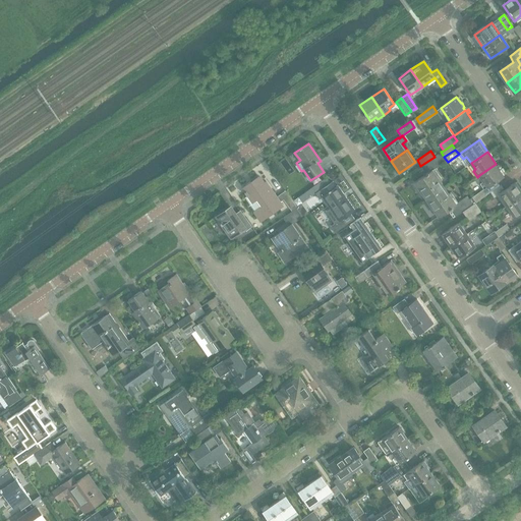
[(427,198),(443,187),(439,181),(442,179),(433,169),(445,162),(439,154),(435,157),(420,166),(426,174),(415,181),(427,198)]
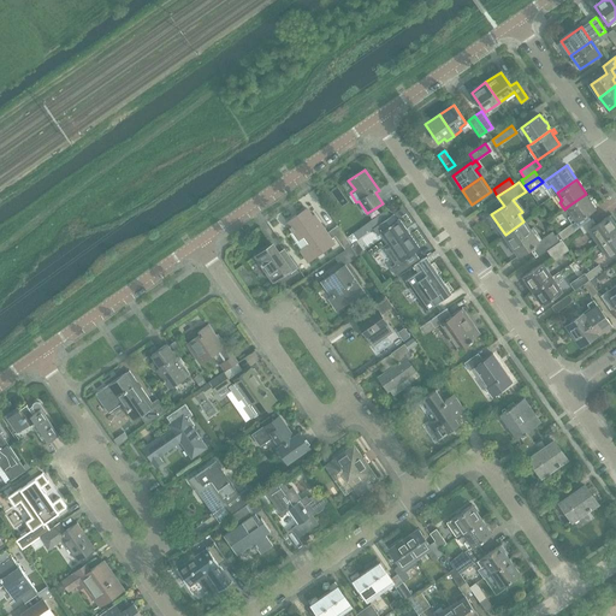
[(586,194),(567,207),(572,214),(568,217),(573,224),(596,208),(586,194)]
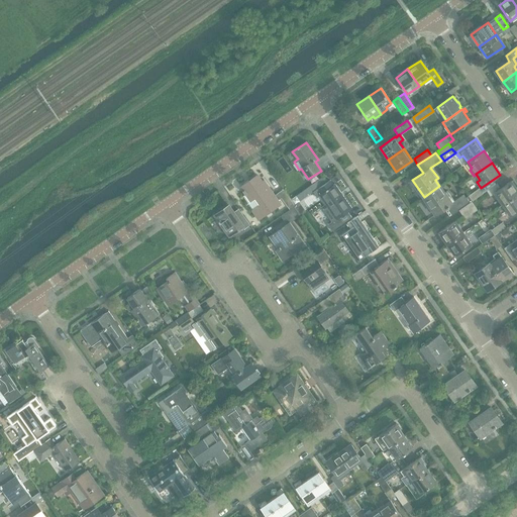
[(284,189),(275,196),(265,181),(263,182),(259,176),(242,187),(251,200),(256,197),(262,205),(253,211),(260,219),(281,204),(278,200),(282,198),(290,210),(294,207),(294,206),(295,205),(291,200),(284,189)]
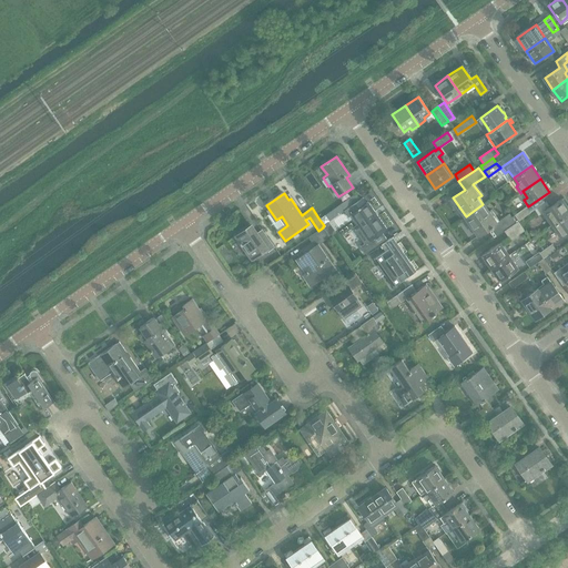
[(342,204),(320,220),(324,225),(328,222),(344,211),(346,210),(348,209),(355,203),(352,198),(342,204)]
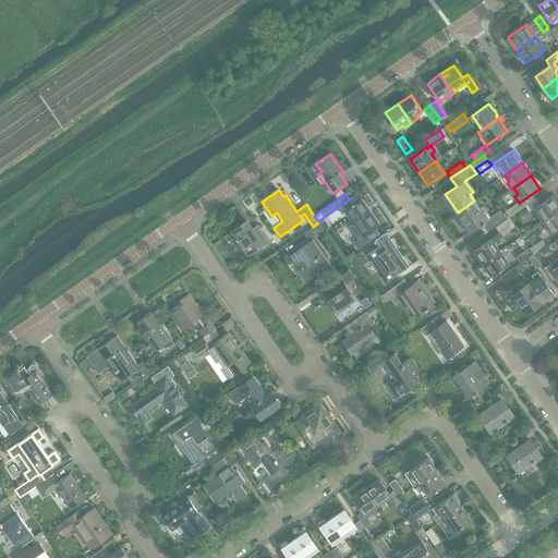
[(349,199),(342,205),(346,210),(344,211),(363,237),(379,225),(362,199),(361,199),(356,194),(349,199)]
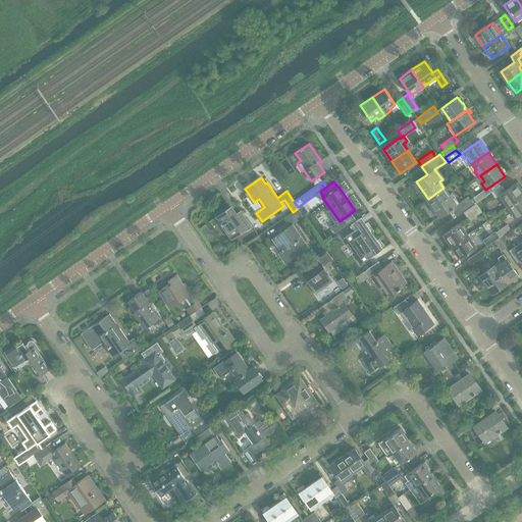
[(507,206),(521,196),(521,190),(516,183),(506,190),(502,186),(491,193),(494,198),(500,195),(507,206)]
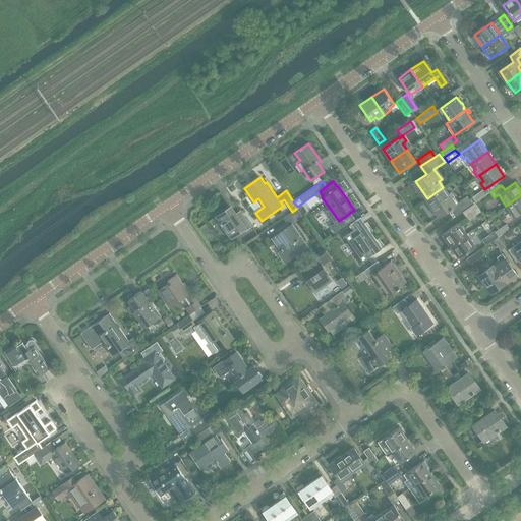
[(472,197),(469,199),(467,196),(458,203),(451,192),(448,194),(443,187),(427,198),(439,216),(450,208),(456,217),(463,212),(475,204),(476,203),(472,197)]
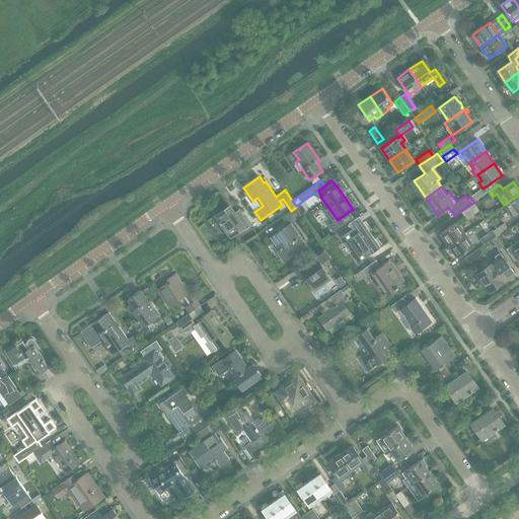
[(474,202),(485,195),(480,190),(470,197),(474,202)]
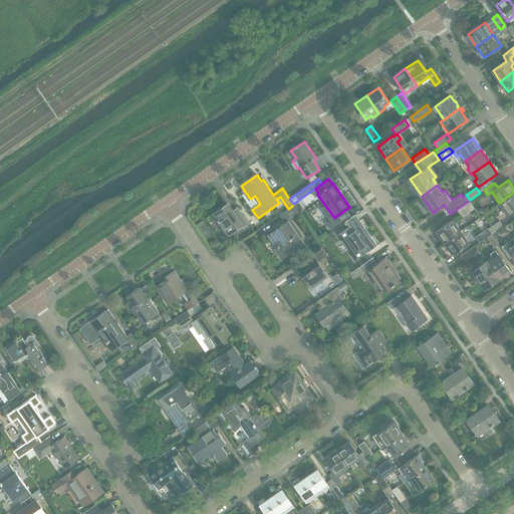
[(513,193),(499,203),(507,215),(513,210),(513,193)]
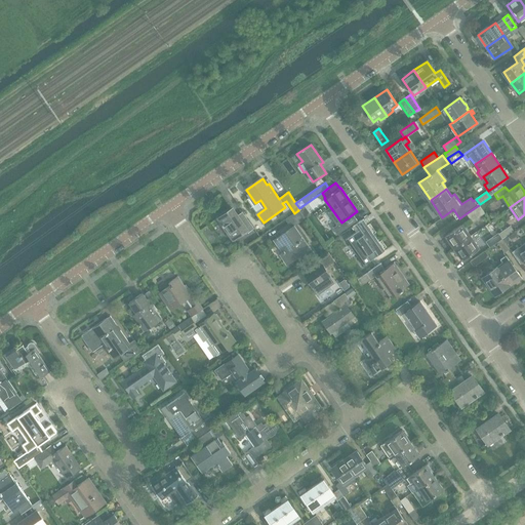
[(303,215),(306,218),(311,215),(304,205),(299,208),(298,209),(299,210),(303,215)]
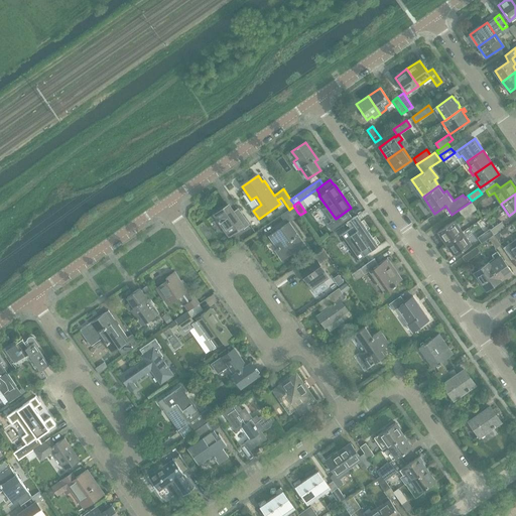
[(471,202),(459,210),(464,218),(476,210),(471,202)]
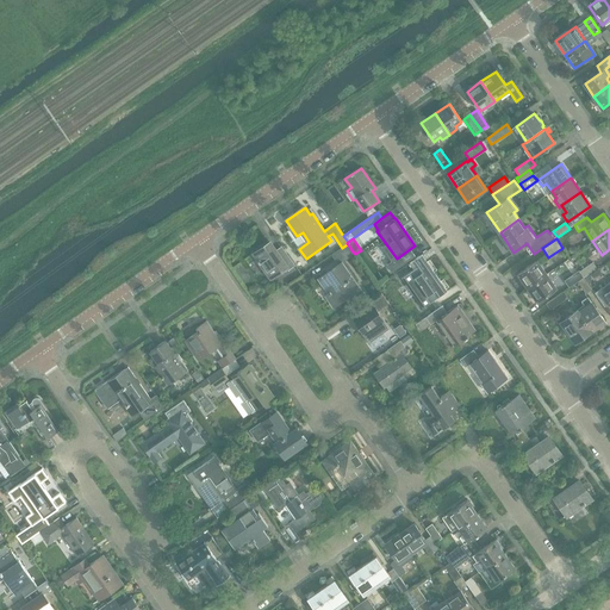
[(287,272),(297,266),(285,249),(279,254),(272,242),(254,254),(261,263),(262,263),(272,278),(285,268),(287,272)]
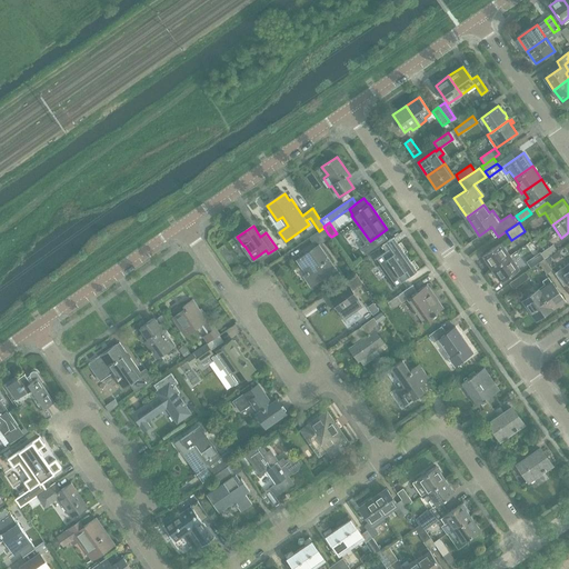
[(338,269),(330,258),(332,257),(322,242),(331,237),(325,228),(310,238),(316,247),(298,260),(307,273),(303,276),(310,285),(321,277),(323,279),(338,269)]
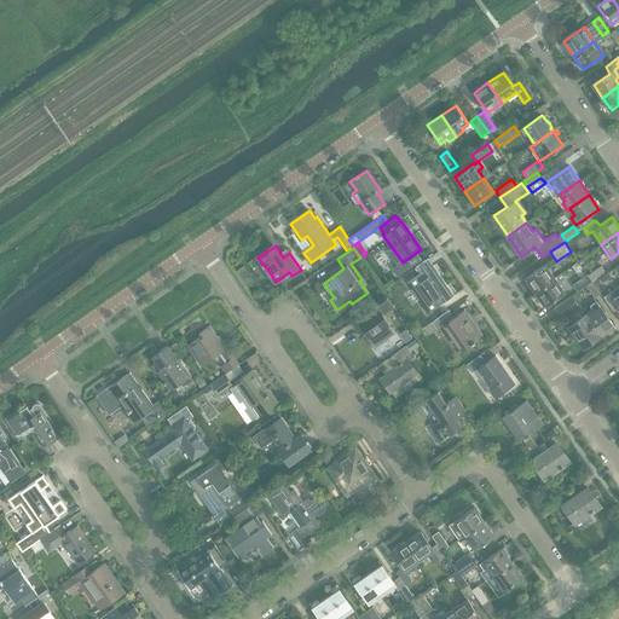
[(437,262),(433,266),(428,259),(416,267),(421,273),(408,282),(429,313),(453,296),(452,294),(457,291),(451,283),(446,285),(441,277),(445,275),(437,262)]
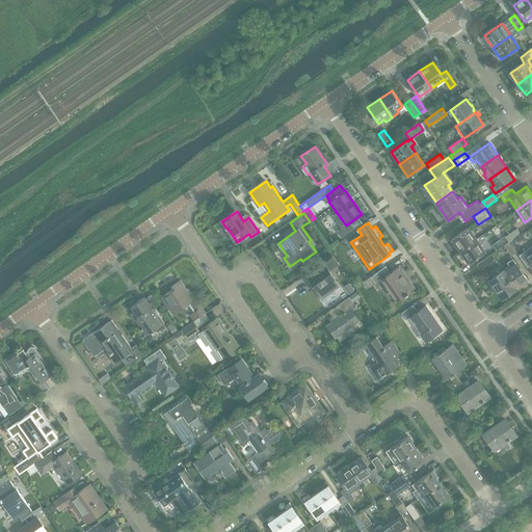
[(459,250),(476,239),(469,227),(451,239),(459,250)]
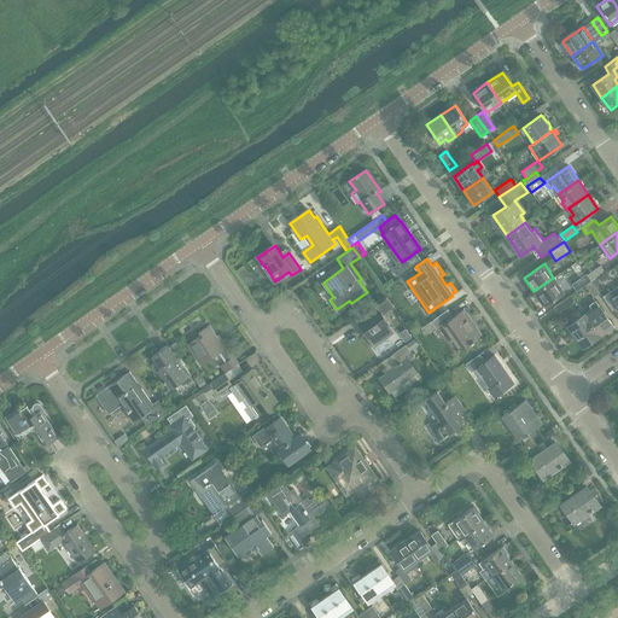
[(587,274),(592,281),(605,272),(600,264),(587,274)]
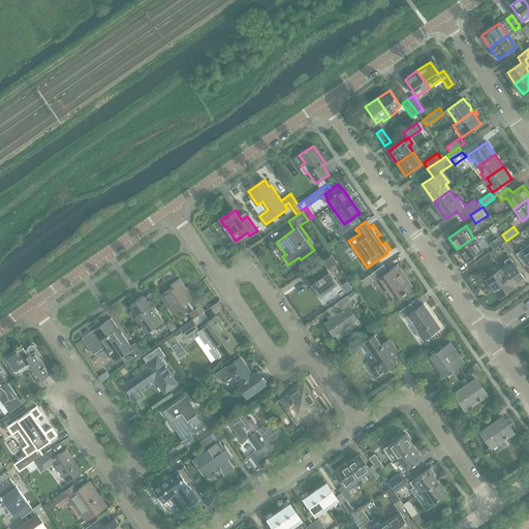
[(506,241),(502,235),(490,243),(494,249),(500,244),(506,241)]
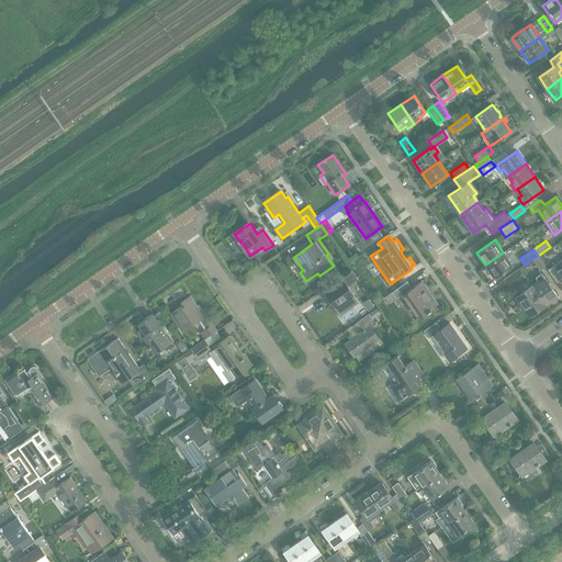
[(503,253),(485,265),(494,278),(513,266),(503,253)]
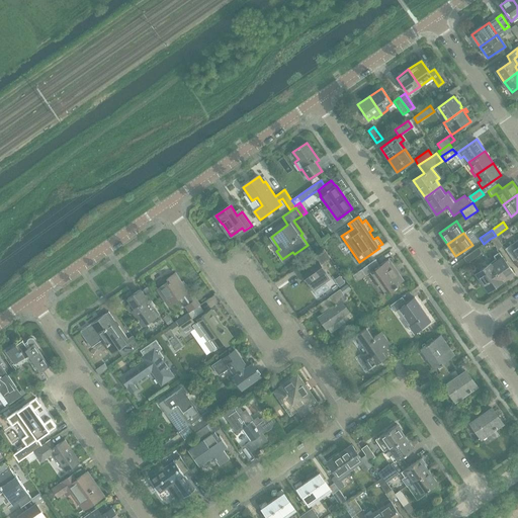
[(496,236),(490,239),(497,249),(502,245),(496,236)]
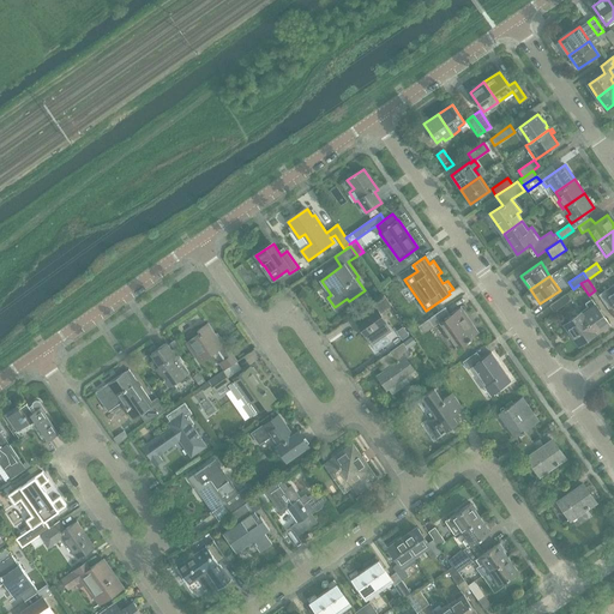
[(613,305),(613,283),(599,295),(608,309),(613,305)]
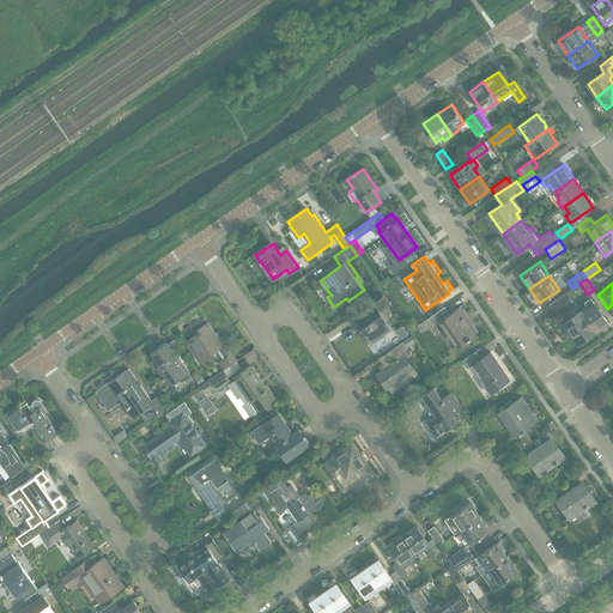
[(565,293),(548,305),(552,311),(570,299),(565,293)]
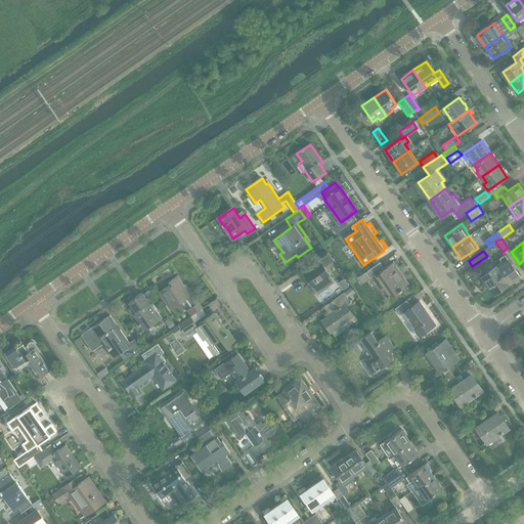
[(329,252),(318,259),(322,265),(305,276),(317,295),(336,282),(325,267),(335,261),(329,252)]
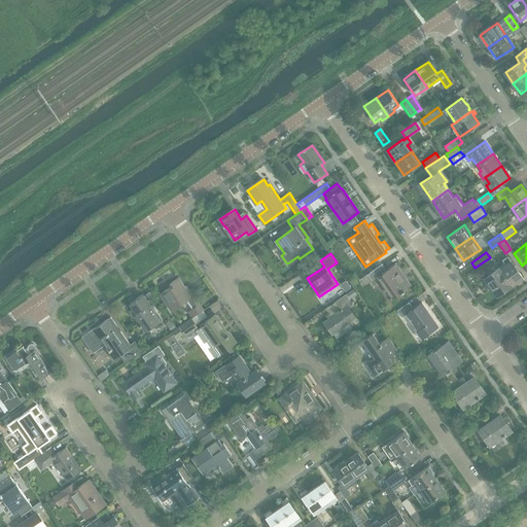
[(497,269),(510,286),(522,278),(507,256),(502,260),(505,265),(499,270),(498,268),(497,269)]
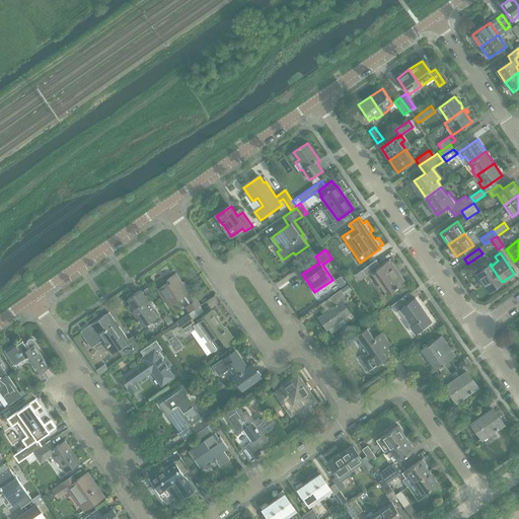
[(357,280),(365,274),(367,278),(373,274),(387,294),(404,282),(389,261),(382,266),(377,260),(355,276),(357,280)]
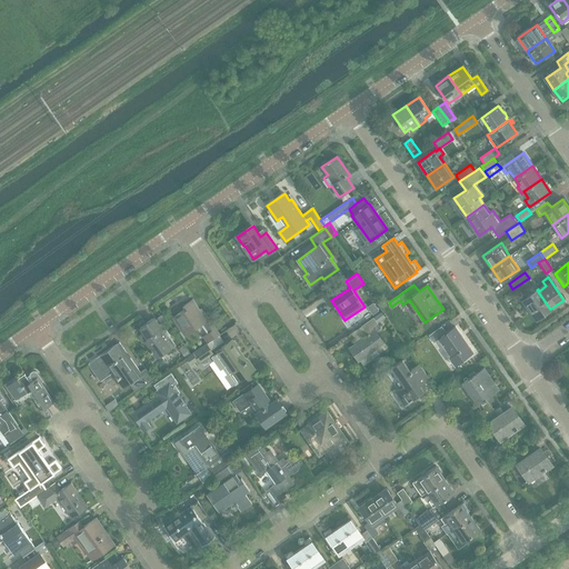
[(536,319),(550,309),(537,290),(522,300),(536,319)]
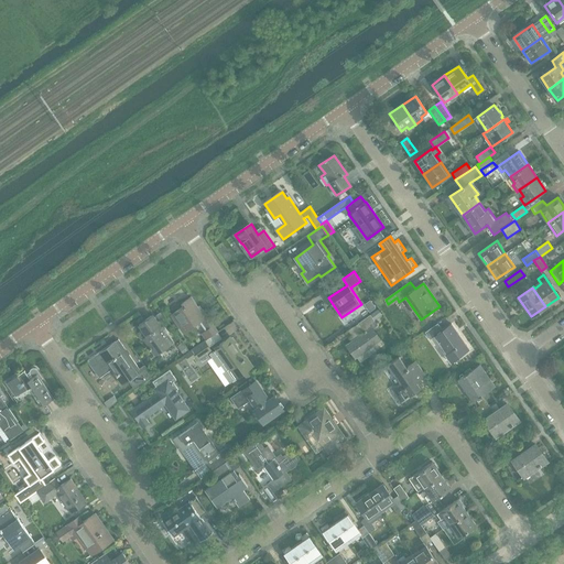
[(201,321),(207,331),(203,334),(207,339),(218,332),(204,310),(201,311),(191,296),(182,303),(183,306),(172,314),(184,332),(201,321)]
